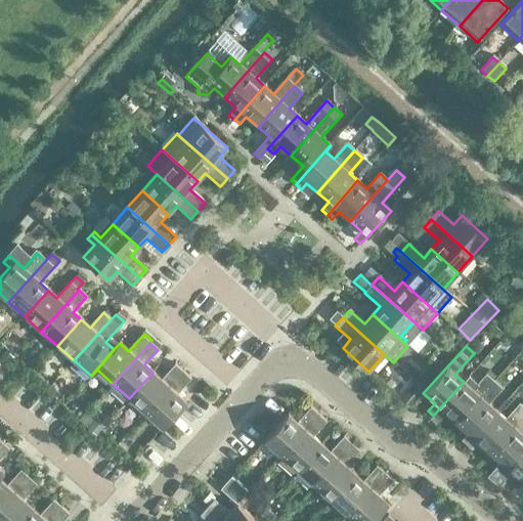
[(162,381),(153,373),(129,398),(145,414),(182,373),(175,365),(162,381)]
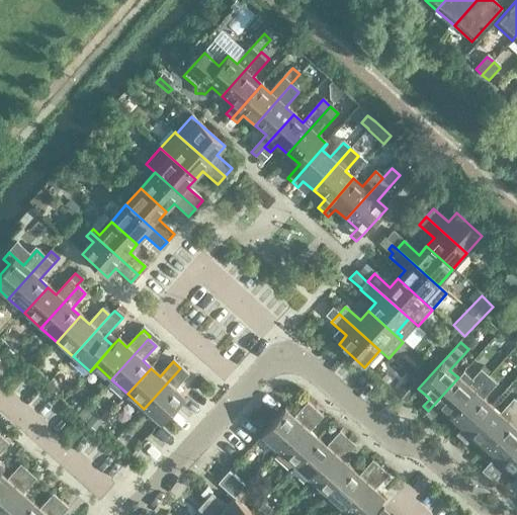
[(458,377),(428,411),(433,416),(440,408),(451,418),(488,377),(491,374),(483,367),(466,385),(458,377)]
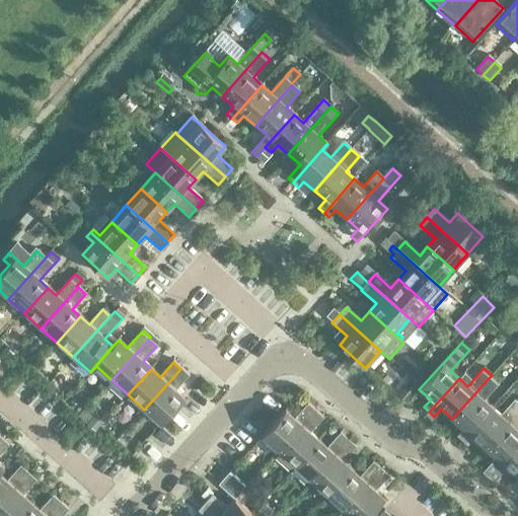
[(180,369),(144,410),(161,425),(183,398),(175,391),(189,376),(180,369)]
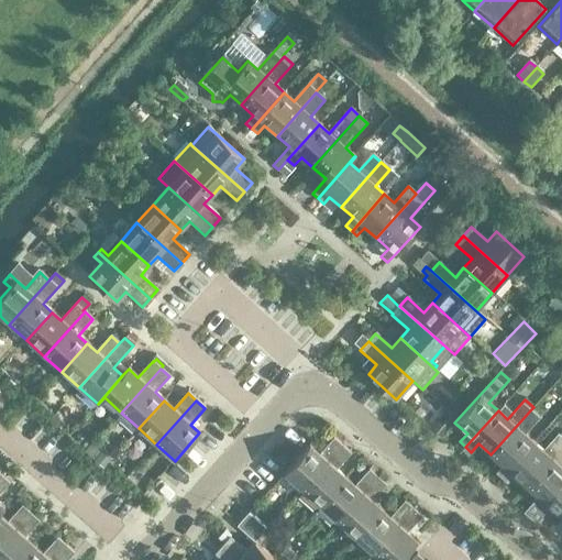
[(442,434),(454,420),(442,409),(430,423),(442,434)]
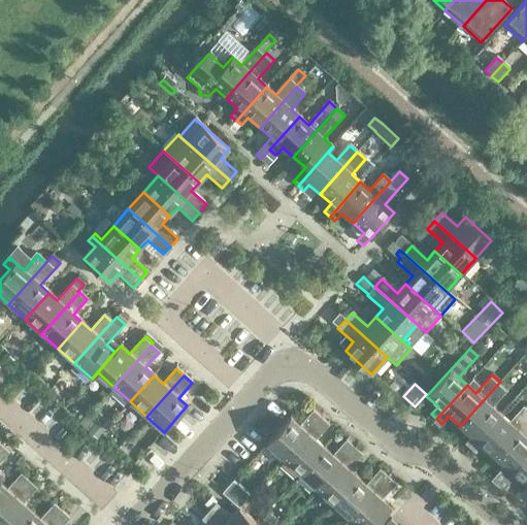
[(497,385),(460,426),(471,436),(464,444),(469,449),(500,415),(491,407),(505,392),(497,385)]
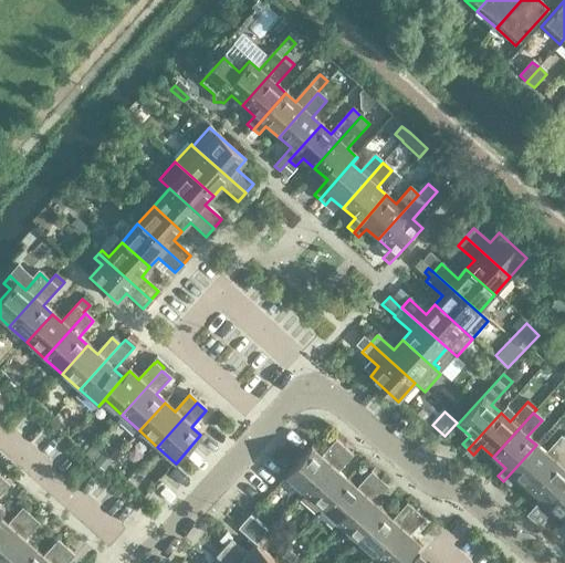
[(536,445),(503,481),(509,487),(516,478),(529,489),(564,448),(564,433),(561,438),(560,437),(545,454),(536,445)]
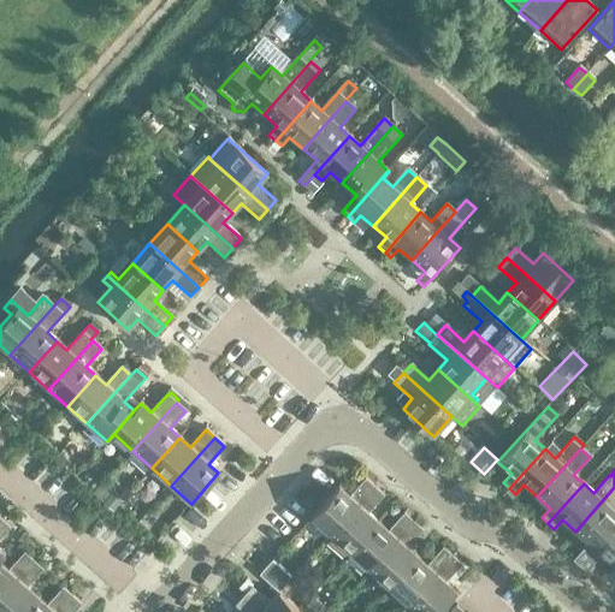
[(338,487),(311,518),(331,536),(374,487),(365,479),(349,497),(338,487)]
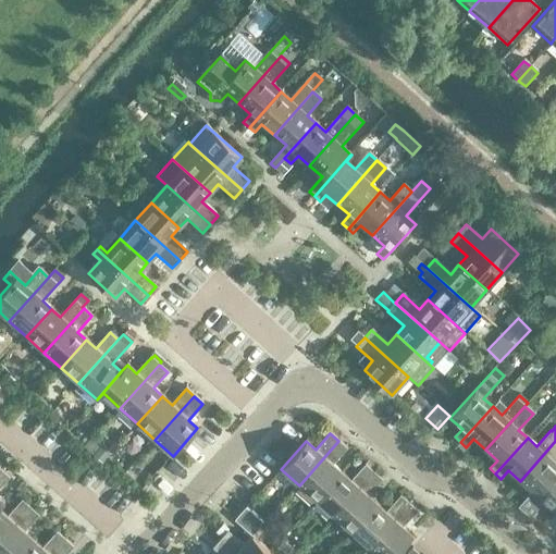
[(338,441),(299,485),(317,501),(342,474),(332,465),(347,448),(338,441)]
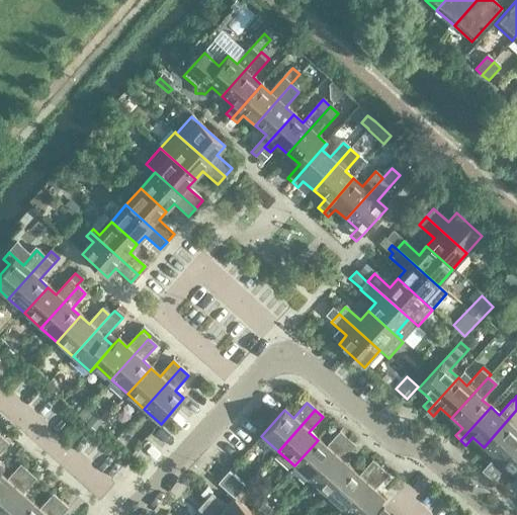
[(516,410),(484,447),(495,457),(488,464),(493,469),(516,442),(516,430),(515,429),(516,426),(516,410)]
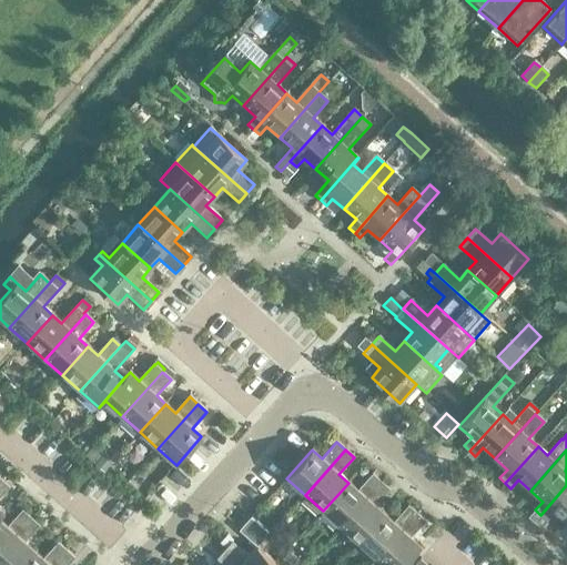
[(348,483),(323,511),(341,526),(381,482),(372,474),(357,491),(348,483)]
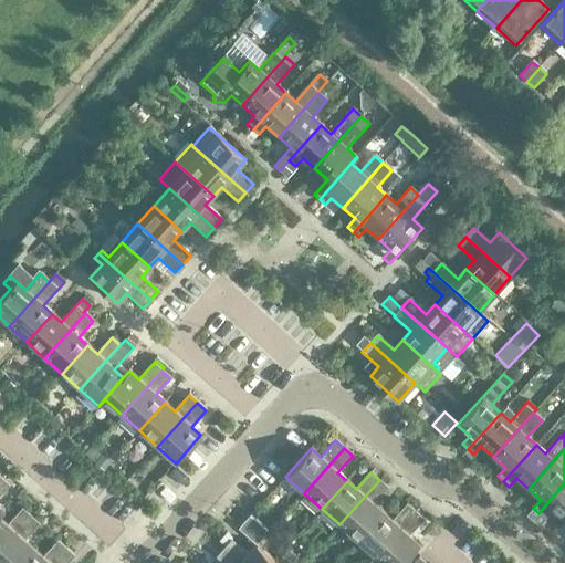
[(0,478),(0,514),(3,511),(0,507),(0,496),(9,486),(0,478)]
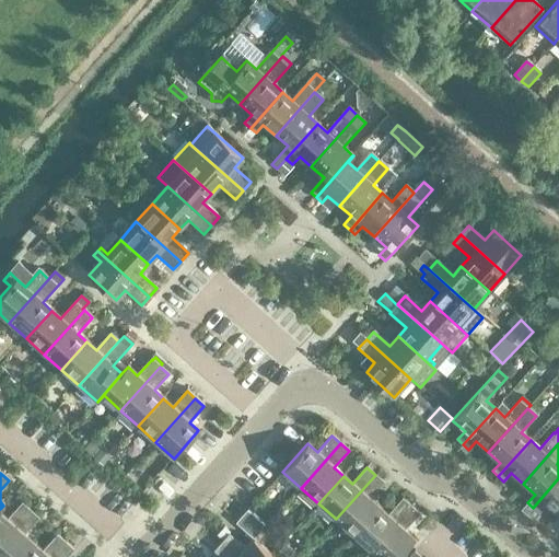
[(375,475),(336,519),(353,535),(379,508),(369,499),(384,483),(375,475)]
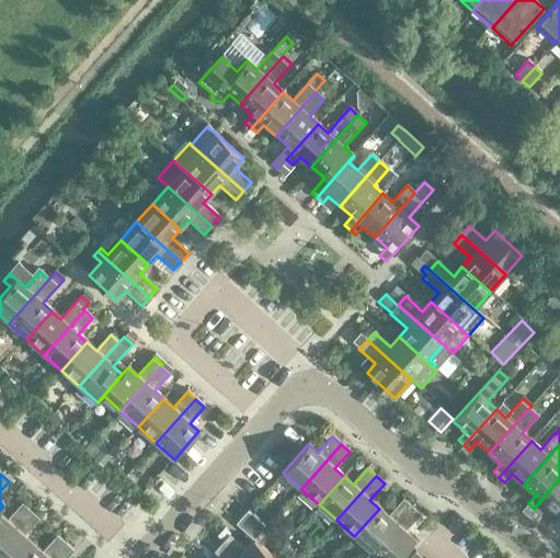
[(559,479),(534,509),(539,513),(547,505),(559,516),(559,514),(559,479)]
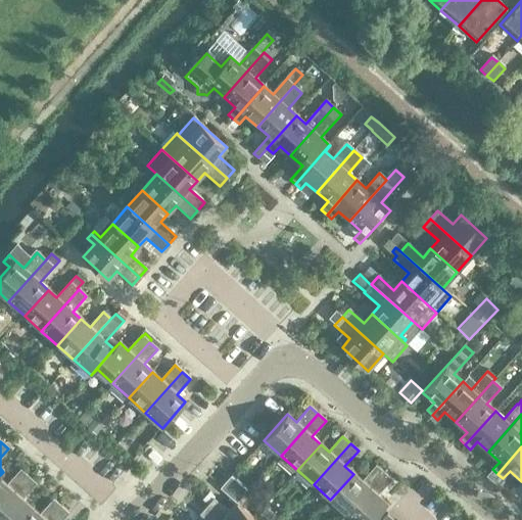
[(353,474),(330,500),(346,514),(383,473),(375,466),(362,481),(353,474)]
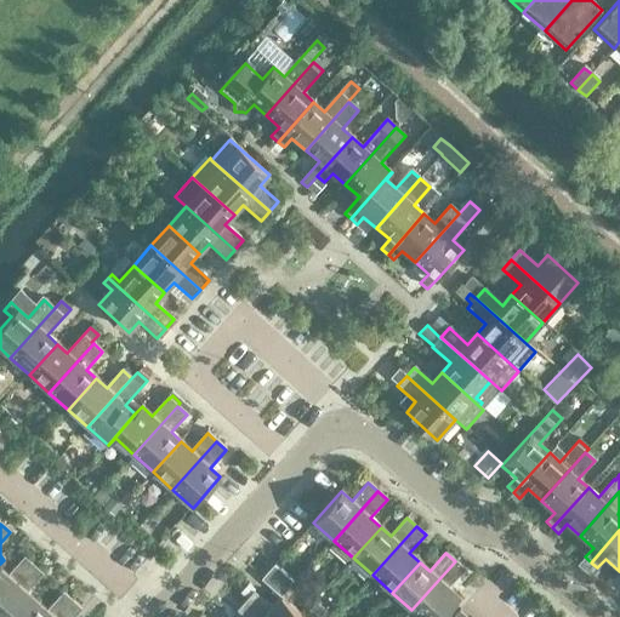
[(4,560),(0,564),(0,603),(33,566),(24,558),(9,576),(0,569),(0,565),(5,560),(4,560)]
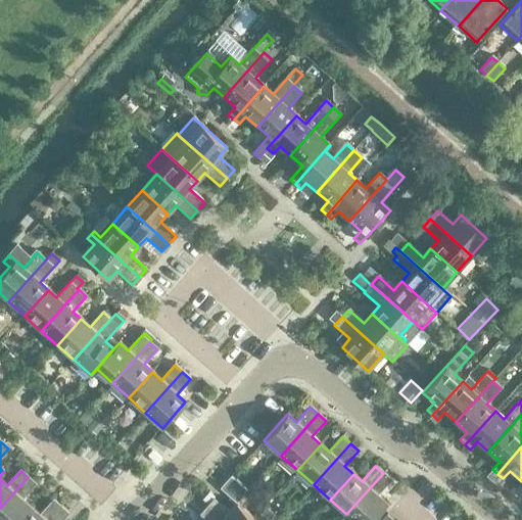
[(383,473),(346,514),(352,519),(372,519),(386,504),(378,495),(391,480),(383,473)]
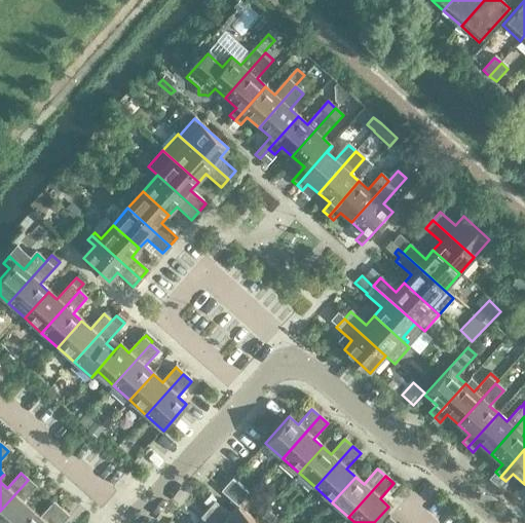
[(249,495),(231,479),(220,492),(237,508),(249,495)]
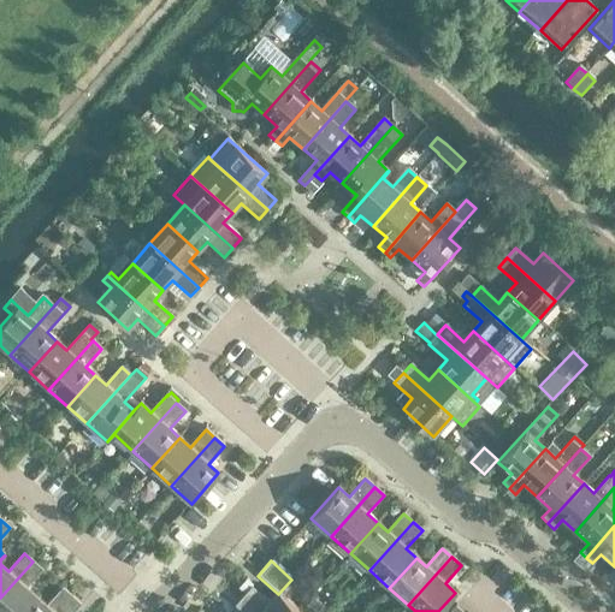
[(33,562),(0,598),(0,611),(23,611),(36,596),(27,588),(42,570),(33,562)]
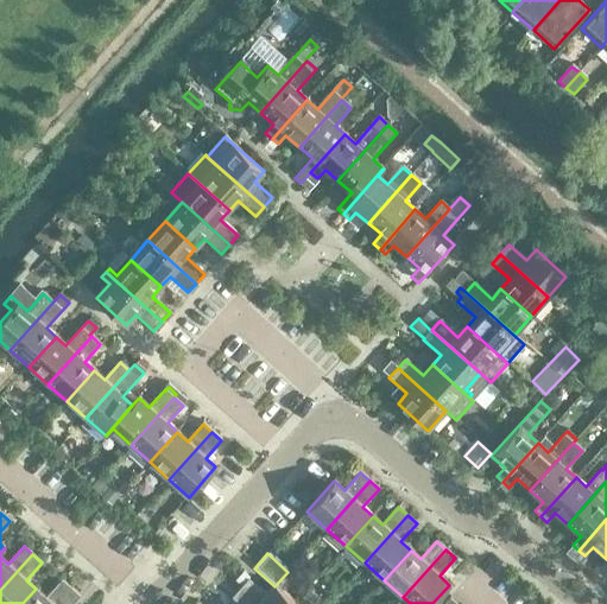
[(46,598),(36,589),(23,603),(57,603),(70,589),(62,580),(46,598)]
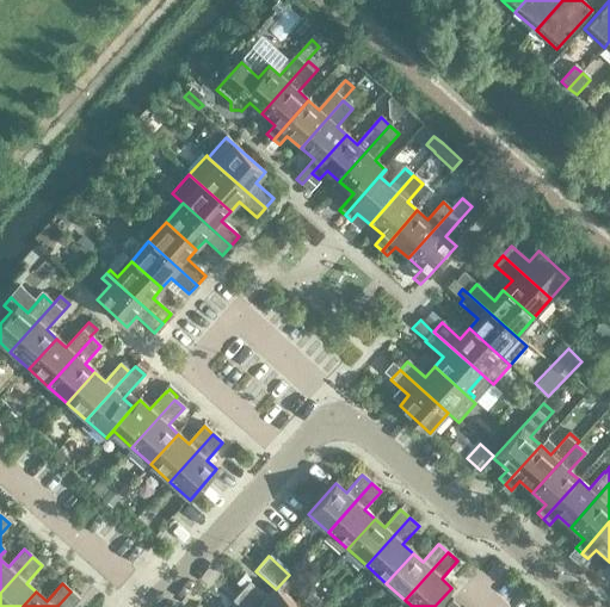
[(250,583),(240,594),(254,606),(295,606),(276,589),(267,599),(250,583)]
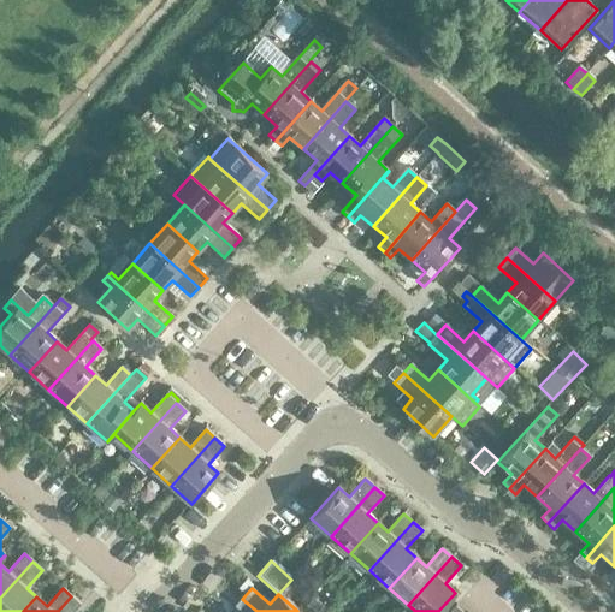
[(71,596),(58,611),(75,611),(81,605),(71,596)]
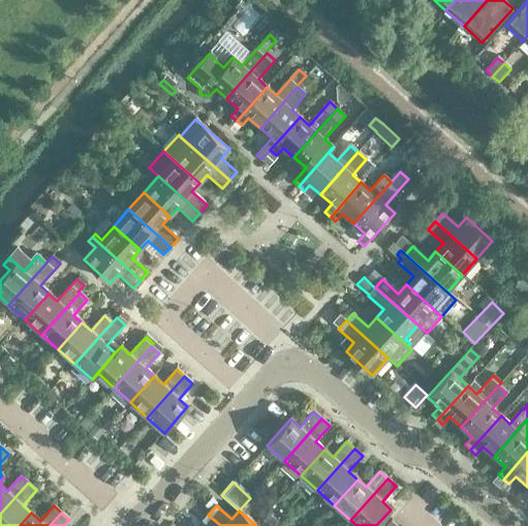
[(220,525),(208,515),(202,522),(206,525),(220,525)]
